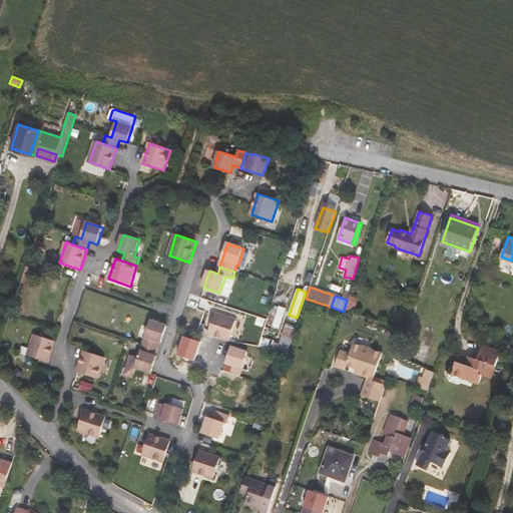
[(216,314),(209,335),(230,343),(237,322),(216,314)]
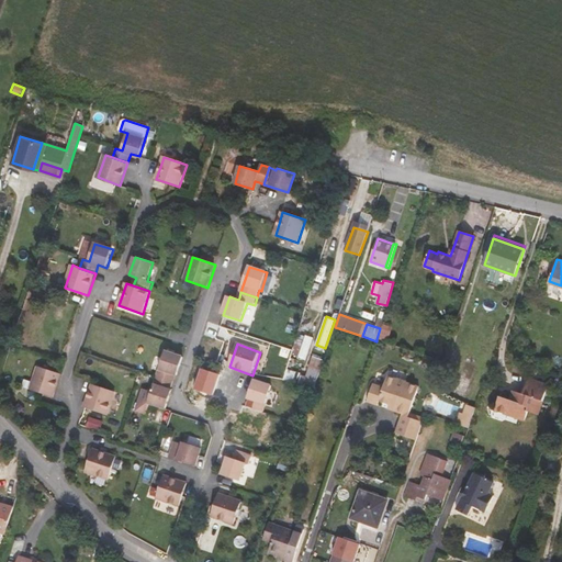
[(176,374),(179,375),(184,358),(166,351),(157,378),(173,383),(176,374)]
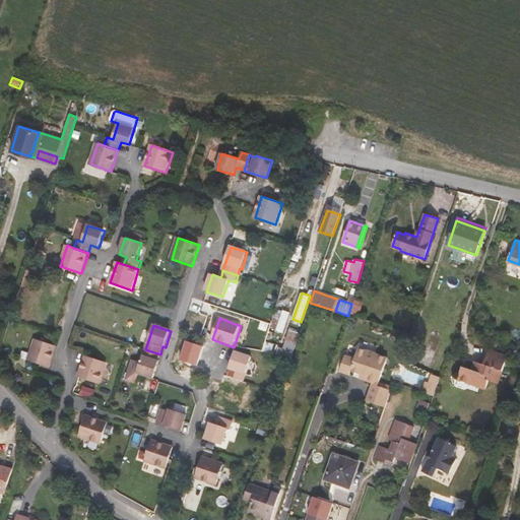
[(443,331),(434,328),(426,348),(436,352),(443,331)]
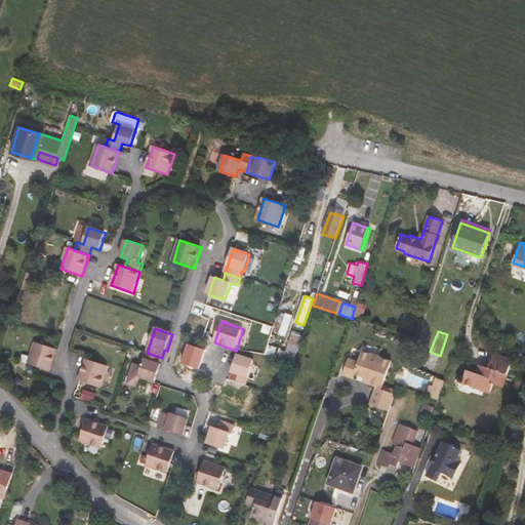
[(292,332),(286,351),(282,350),(280,358),(293,362),(303,335),(292,332)]
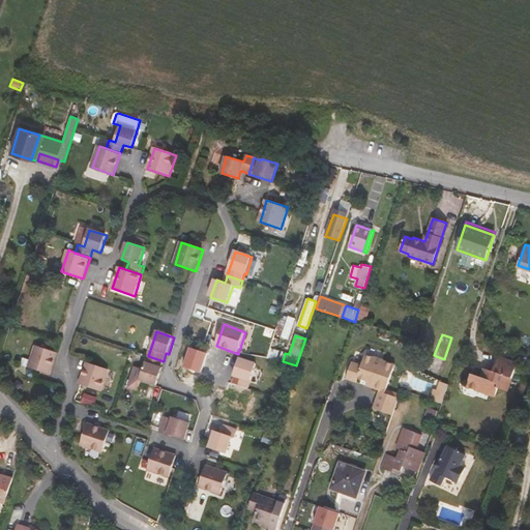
[(29,367),(51,375),(58,353),(36,346),(29,367)]
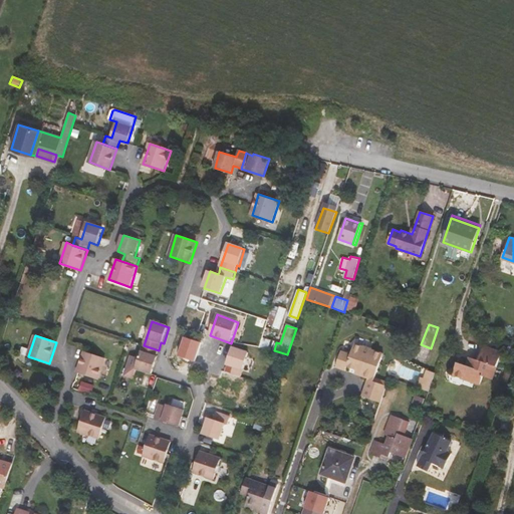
[(341,352),(337,364),(356,371),(355,372),(368,376),(374,378),(382,354),(371,350),(371,349),(363,346),(362,347),(354,344),(351,355),(341,352)]
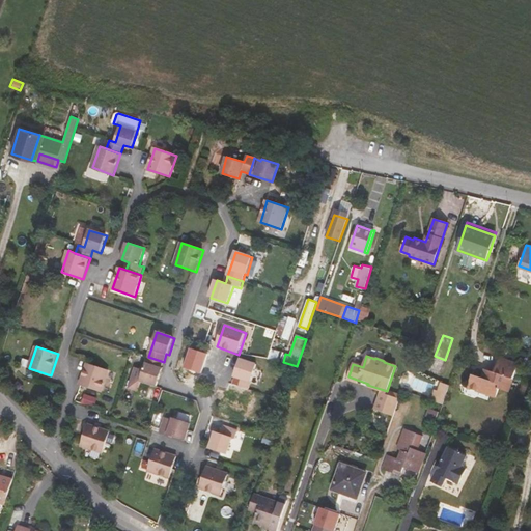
[(519,363),(499,356),(494,370),(485,367),(481,376),(472,372),(468,386),(496,396),(499,387),(508,390),(519,363)]
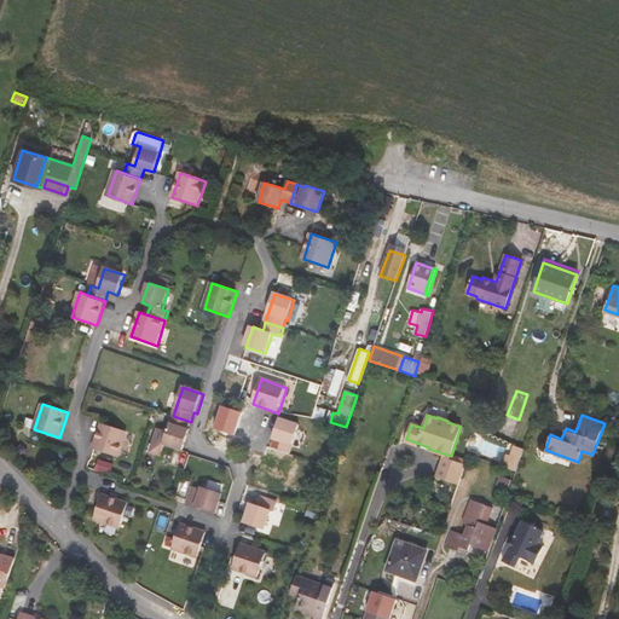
[(189,431),(191,422),(173,416),(168,432),(158,429),(151,452),(163,457),(168,445),(185,450),(191,431),(189,431)]
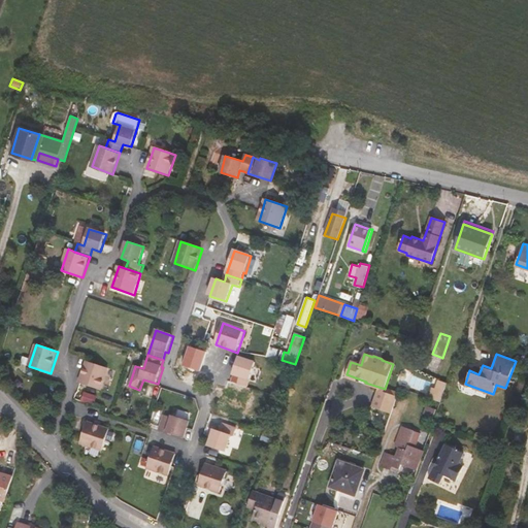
[(235,375),(232,383),(249,388),(256,363),(239,357),(233,374),(235,375)]
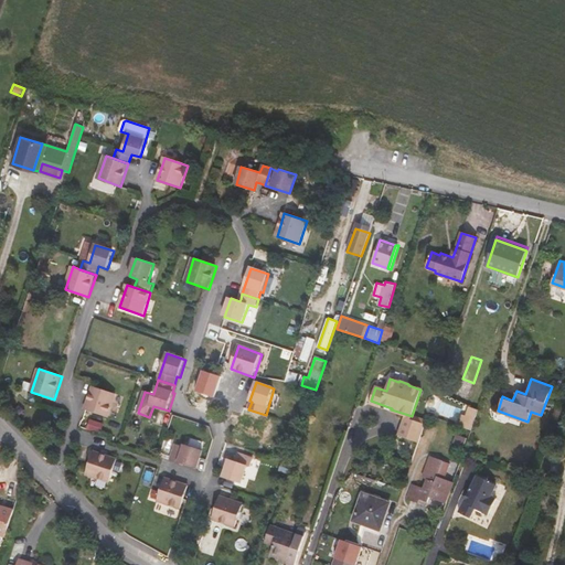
[(116,394),(93,386),(85,409),(108,417),(116,394)]
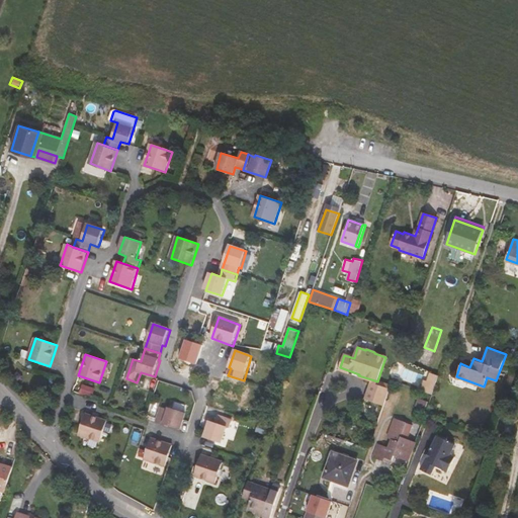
[(359,374),(340,367),(339,371),(370,382),(370,383),(390,390),(391,386),(377,381),(371,379),(358,375),(359,374)]
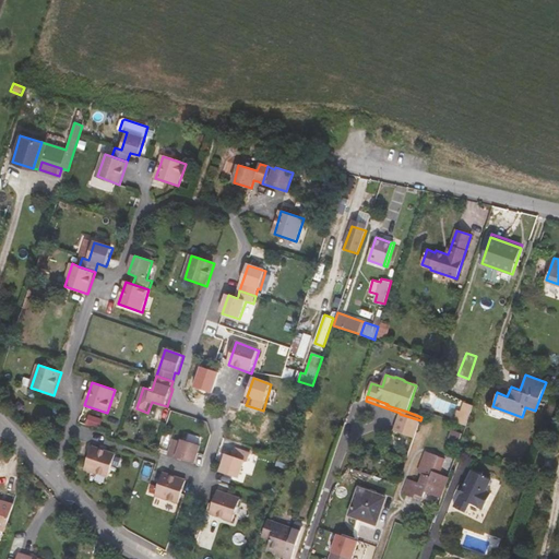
[(455,421),(466,425),(470,416),(473,405),(465,402),(462,413),(459,412),(455,421)]
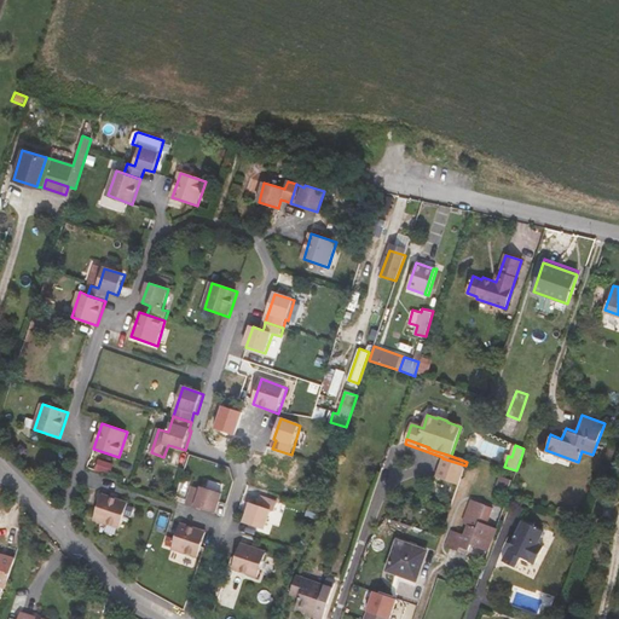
[(114,472),(114,458),(98,458),(97,472),(114,472)]
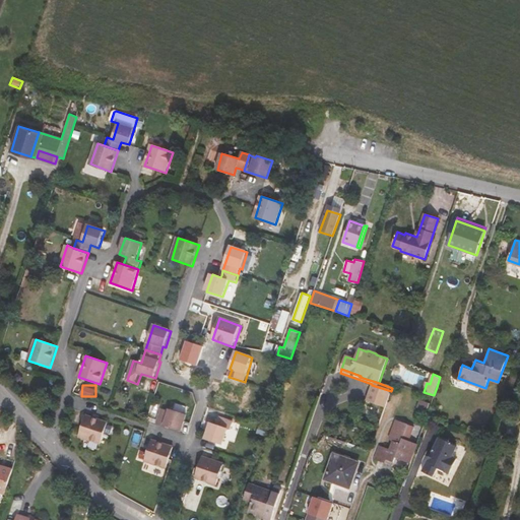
[(391,391),(372,385),(366,401),(385,408),(391,391)]
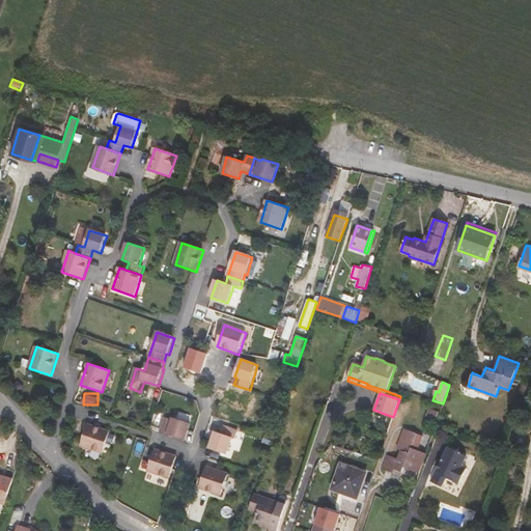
[(161,432),(184,441),(185,441),(190,424),(174,418),(173,420),(166,418),(161,432)]
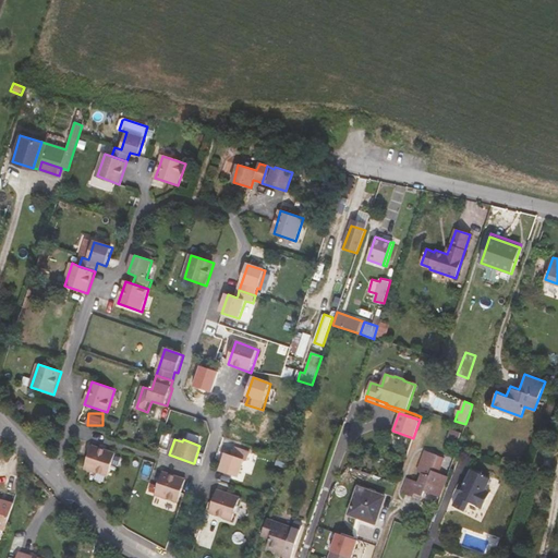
[(117,455),(94,447),(86,469),(109,477),(117,455)]
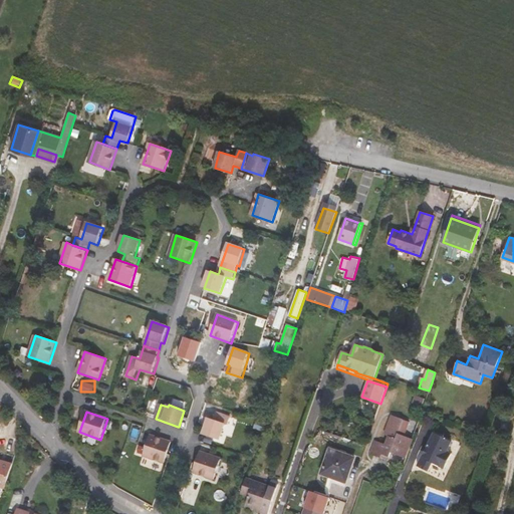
[(209,420),(204,436),(206,437),(220,441),(226,425),(229,426),(231,419),(217,414),(214,421),(209,420)]
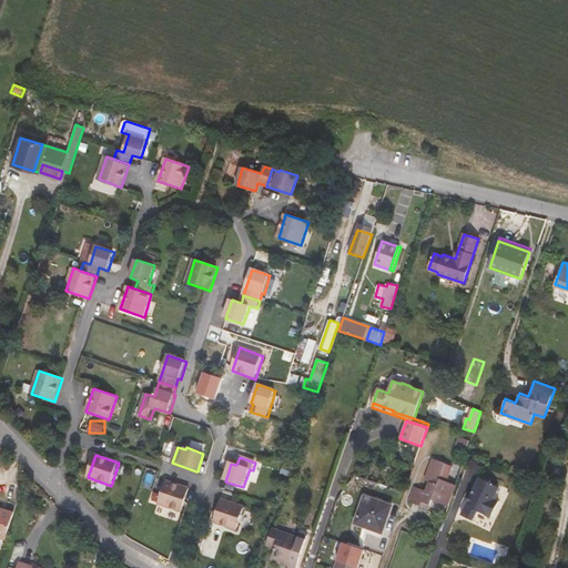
[(409,501),(421,506),(423,501),(430,505),(433,499),(448,505),(455,487),(439,480),(445,464),(432,459),(424,479),(429,482),(426,492),(415,488),(409,501)]
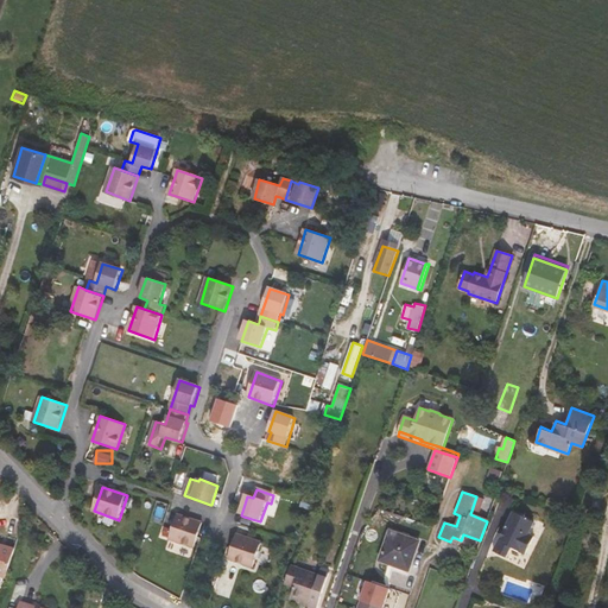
[(169,510),(160,537),(169,539),(177,512),(169,510)]
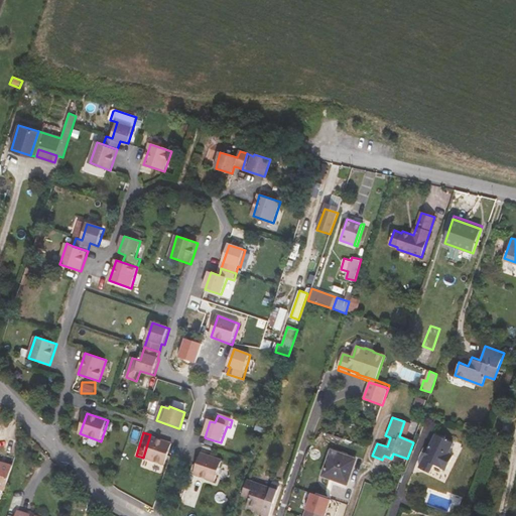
[(453,442),(435,433),(419,468),(429,473),(433,464),(445,470),(453,455),(448,453),(453,442)]
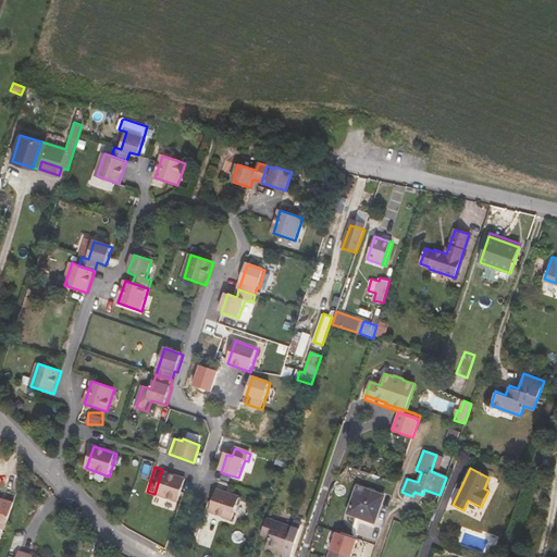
[(178,502),(182,494),(186,480),(162,472),(156,494),(178,502)]
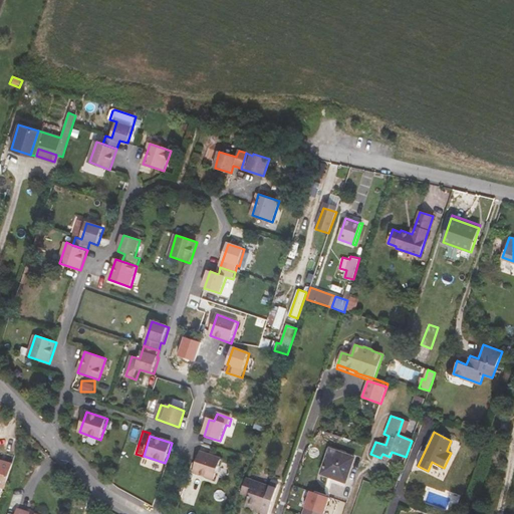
[(354,458),(329,449),(321,474),(329,476),(327,481),(344,487),(354,458)]
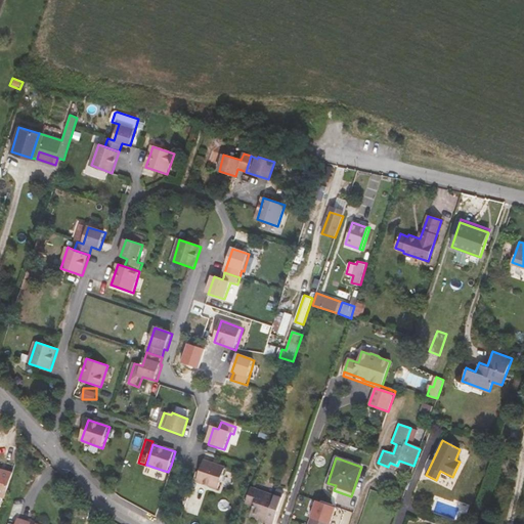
[(226,469),(204,462),(200,474),(198,482),(219,489),(226,469)]
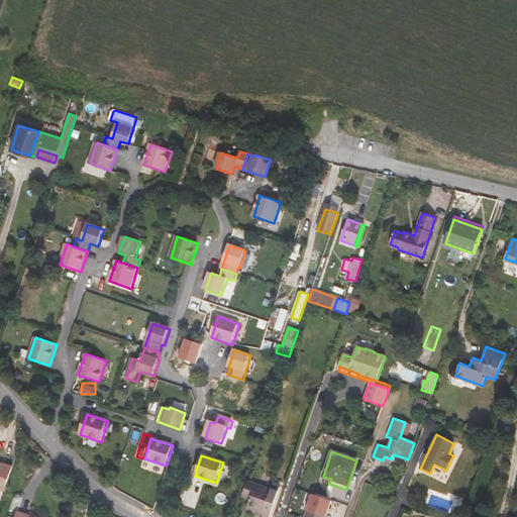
[(0,489),(4,491),(12,467),(0,462),(0,489)]
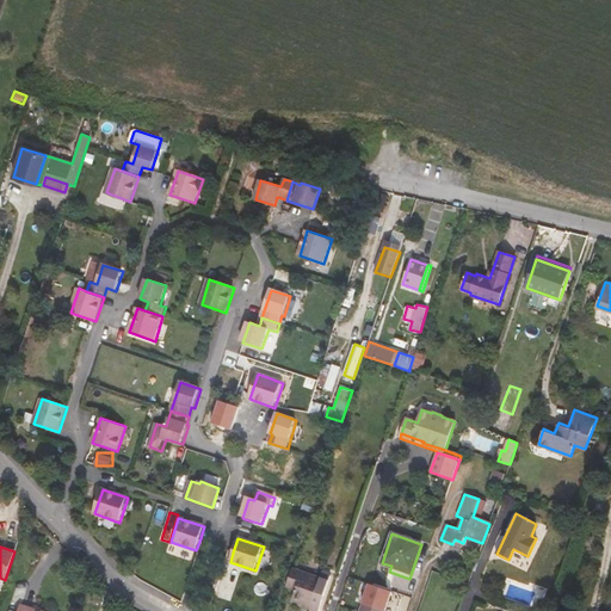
[(300,604),(310,608),(320,579),(292,568),(287,586),(295,590),(291,599),(301,602),(300,604)]
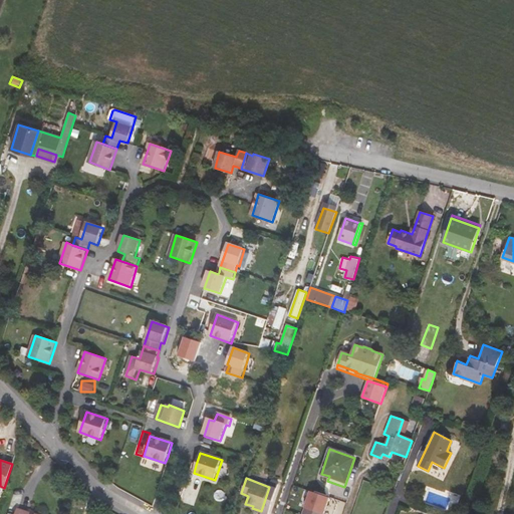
[(278,485),(271,483),(269,487),(261,511),(268,513),(278,485)]
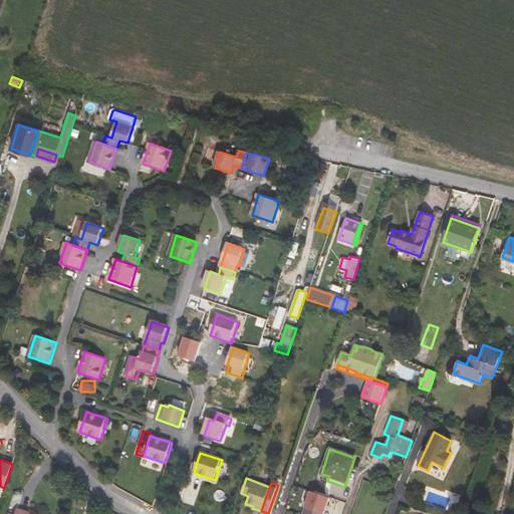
[(329,497),(310,491),(305,508),(324,513),(329,497)]
